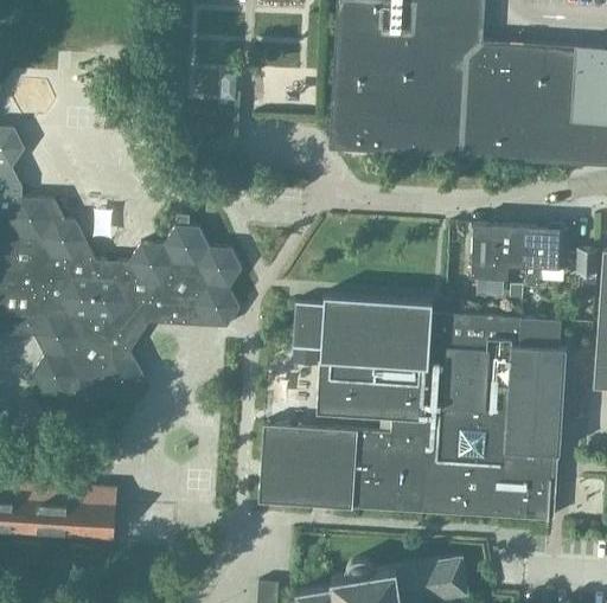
[(328,145),(328,149),(477,158),(606,165),(606,47),(483,40),(484,0),(337,0),(334,39),(328,145)]
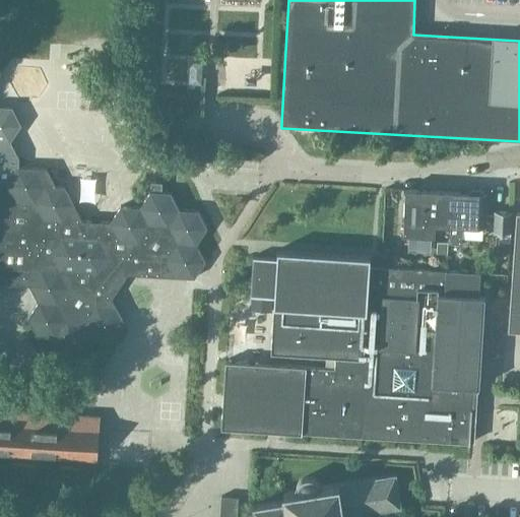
[(0,285),(31,288),(40,305),(28,321),(37,338),(57,339),(65,358),(84,359),(95,342),(115,343),(127,326),(112,301),(128,277),(195,281),(207,265),(198,247),(208,232),(199,213),(180,212),(173,195),(152,194),(144,209),(120,208),(112,227),(82,224),(65,189),(56,188),(47,171),(19,170),(20,160),(11,143),(21,128),(12,110),(0,109),(0,285)]
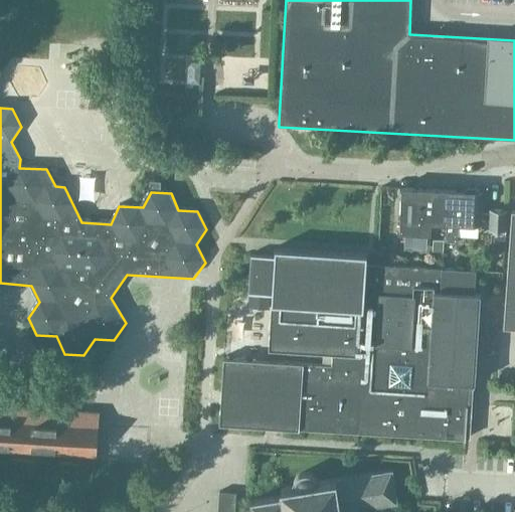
[(399,236),(420,237),(431,238),(431,225),(446,226),(448,192),(401,190),(401,192),(403,192),(401,234),(399,233),(399,236)]
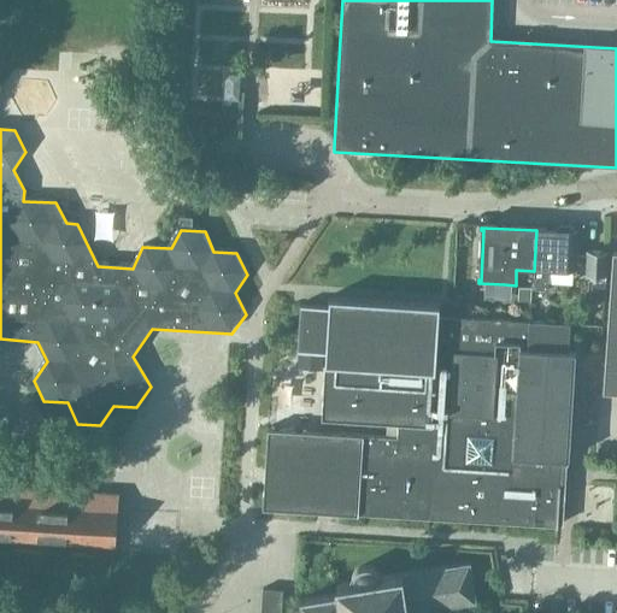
[(533,292),(548,292),(550,272),(575,273),(577,235),(573,229),(560,228),(558,231),(536,230),(534,271),(533,292)]
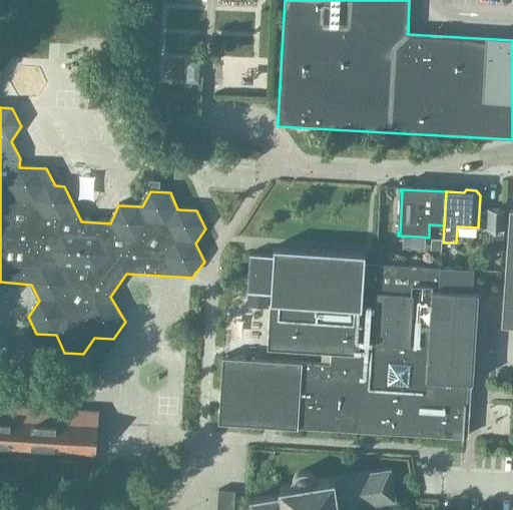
[(487,231),(505,232),(506,212),(488,211),(487,231)]
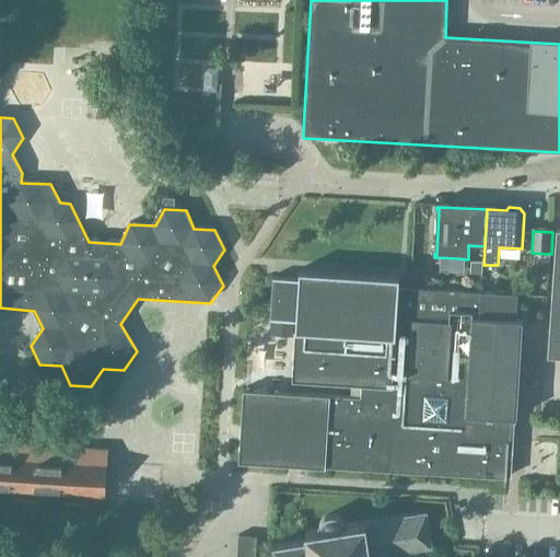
[(547,359),(559,360),(559,232),(556,232),(547,359)]
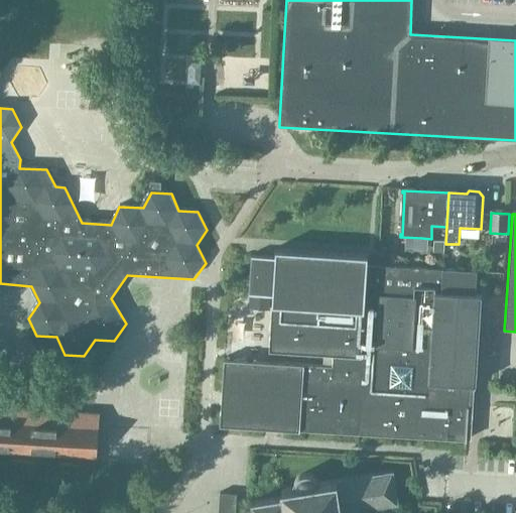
[(224,358),(220,424),(407,437),(409,403),(469,407),(471,387),(476,388),(483,297),(476,296),(477,274),(367,266),(368,256),(276,249),(275,257),(252,256),(249,293),(273,295),(269,350),(334,354),(333,366),(224,358)]
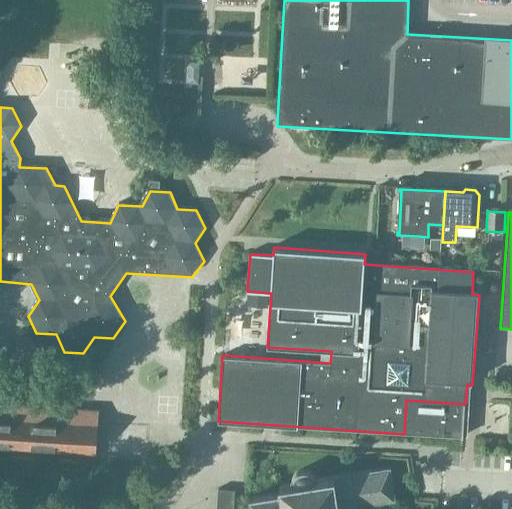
[(404,434),(463,438),(465,404),(406,400),(404,434)]
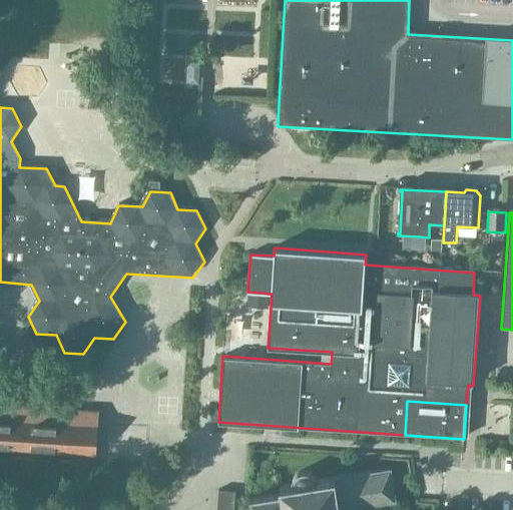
[(0,448),(95,454),(98,414),(0,407),(0,448)]
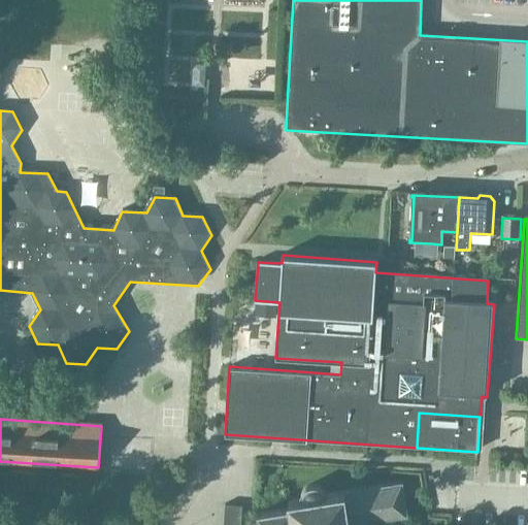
[(362,524),(362,522),(407,515),(402,485),(327,496),(326,492),(324,489),(322,486),(319,485),(314,484),(310,485),(307,487),(304,489),(302,493),(301,496),(301,500),(289,502),(290,509),(258,514),(260,524),(362,524)]
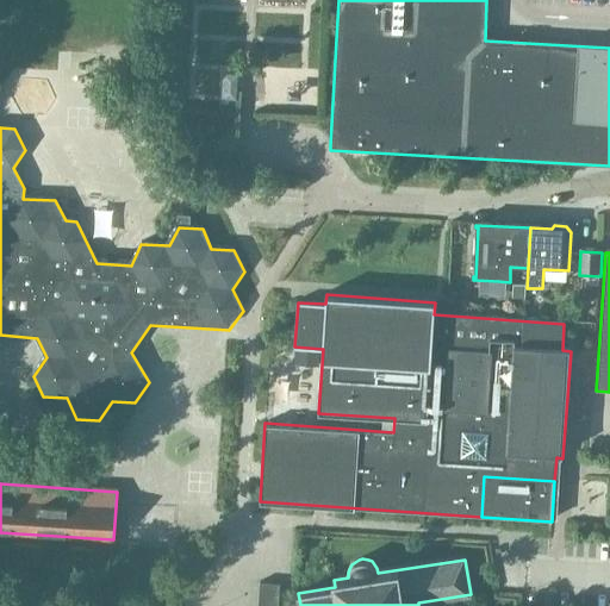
[(253,603),(263,605),(268,605),(273,588),(257,585),(253,603)]
